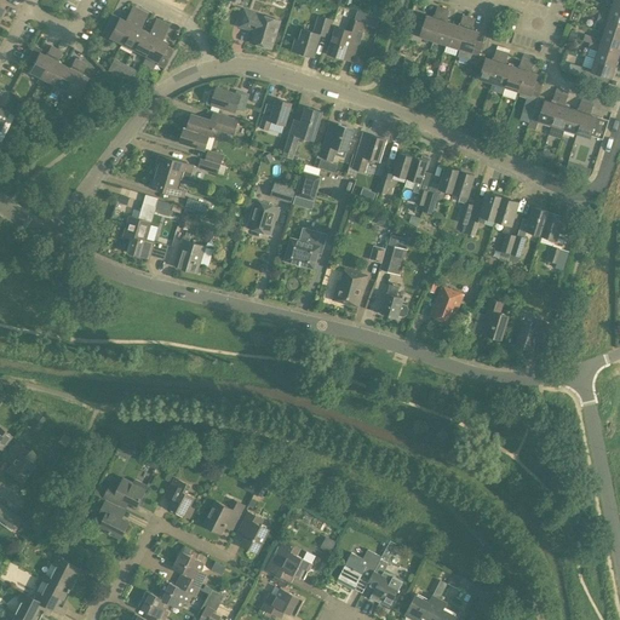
[(598,18),(619,24),(619,10),(612,7),(609,16),(601,12),(598,18)]
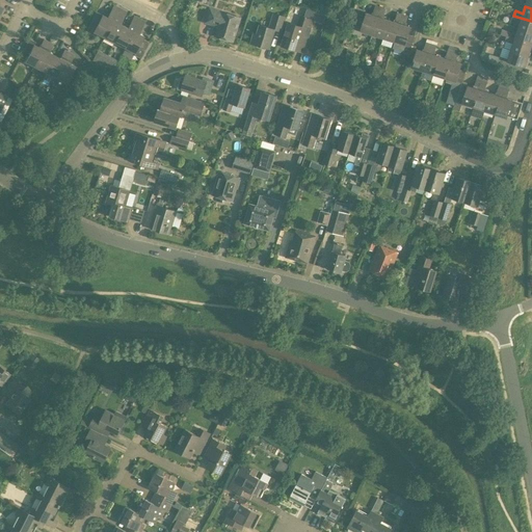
[(361,33),(371,37),(380,9),(375,8),(372,17),(367,15),(365,19),(358,17),(355,28),(362,30),(361,33)]
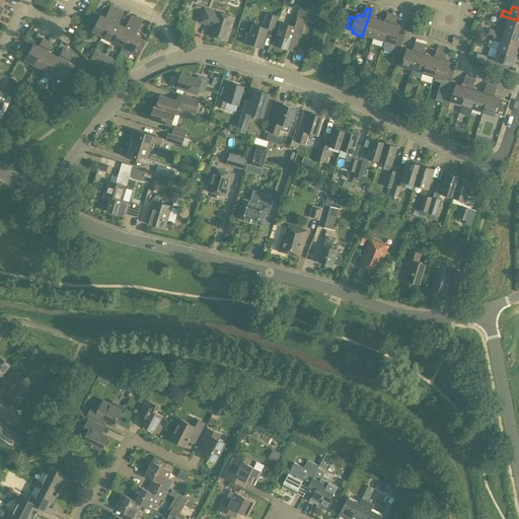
[(91,31),(101,36),(115,12),(109,9),(105,17),(99,14),(91,31)]
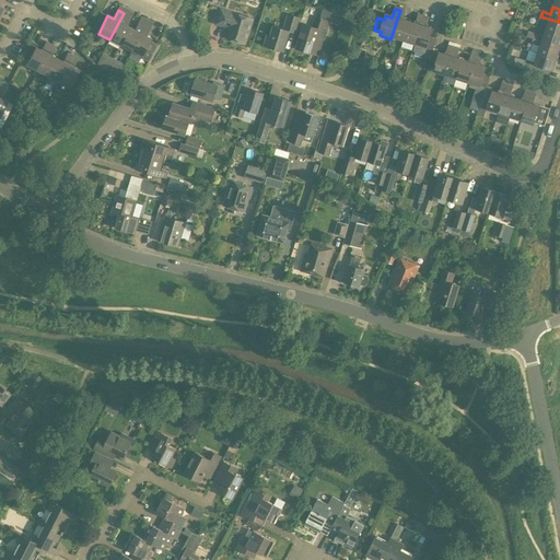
[(317,56),(328,22),(329,23),(333,13),(322,10),(319,20),(316,19),(313,28),(304,25),(296,49),(317,56)]
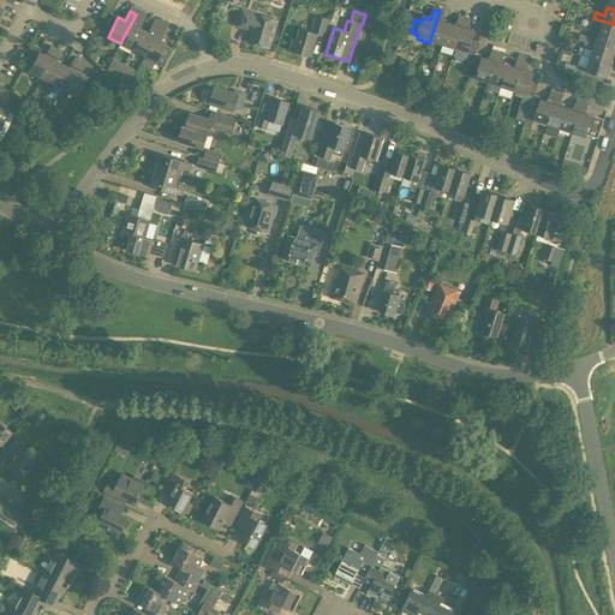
[(440,11),(429,43),(442,47),(449,25),(442,23),(446,13),(440,11)]
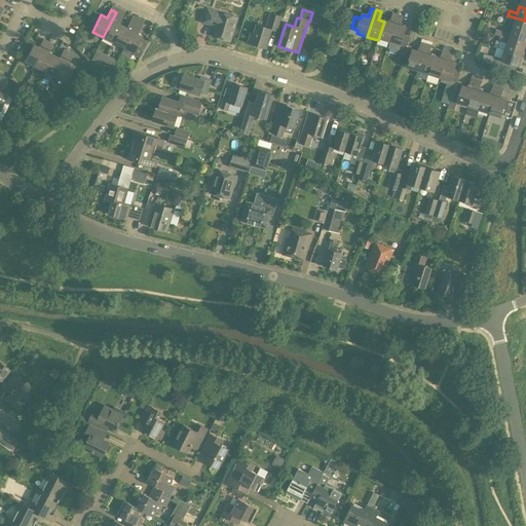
[(213,37),(230,42),(237,19),(208,10),(203,25),(215,28),(213,37)]
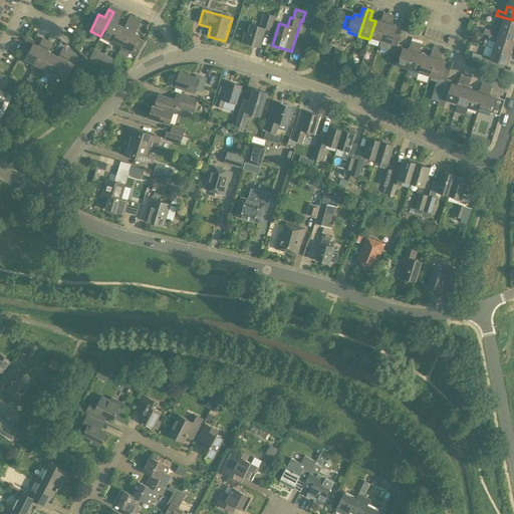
[(113,12),(100,36),(110,42),(118,25),(113,22),(118,14),(113,12)]
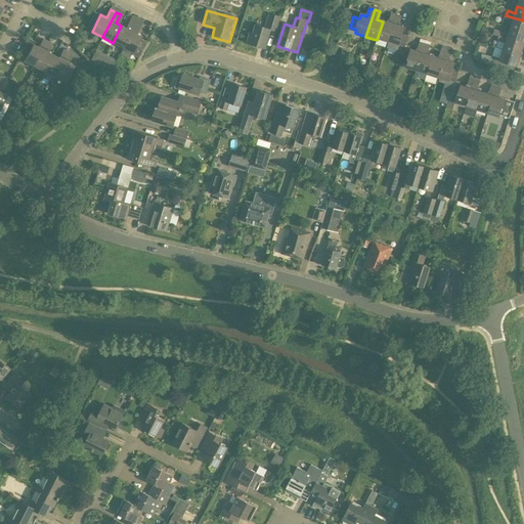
[(248,43),(264,48),(269,31),(277,33),(282,17),(269,13),(264,28),(256,26),(254,34),(251,33),(248,43)]
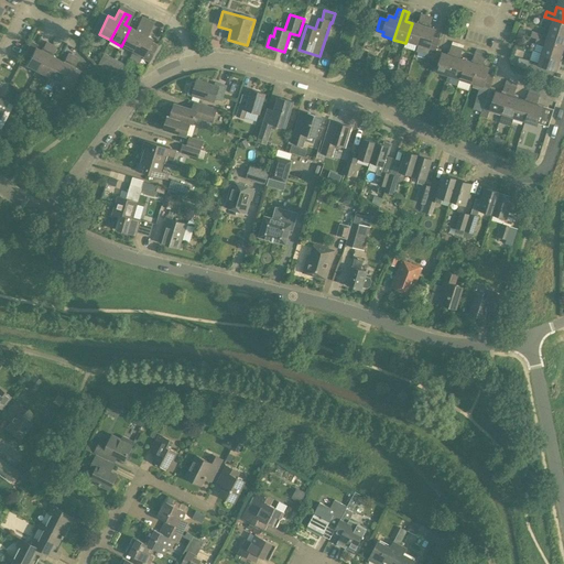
[(412,23),(405,43),(418,47),(426,18),(421,15),(419,25),(412,23)]
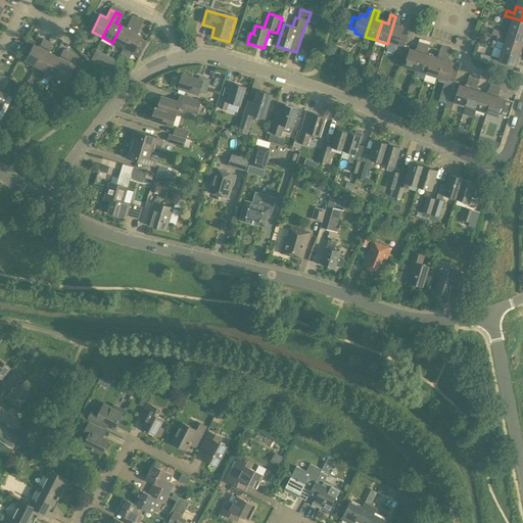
[(504,19),(511,21),(509,29),(522,32),(522,20),(505,15),(504,19)]
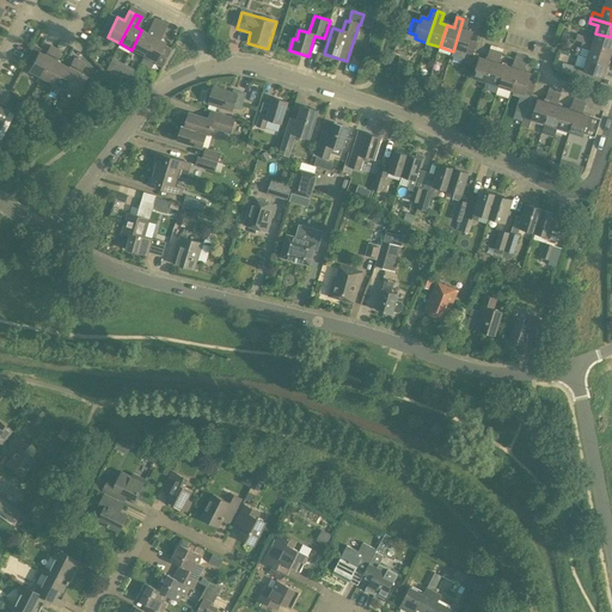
[(470,22),(463,19),(453,51),(451,60),(461,63),(464,62),(466,54),(472,56),(477,43),(471,41),(472,34),(466,31),(470,22)]
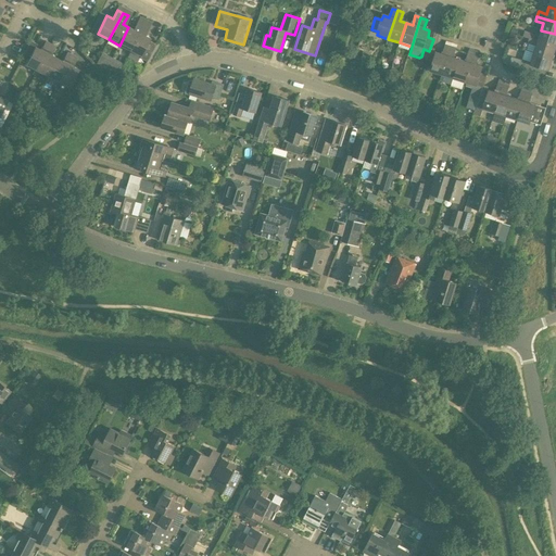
[(128,27),(119,46),(130,51),(144,24),(139,21),(135,29),(128,27)]
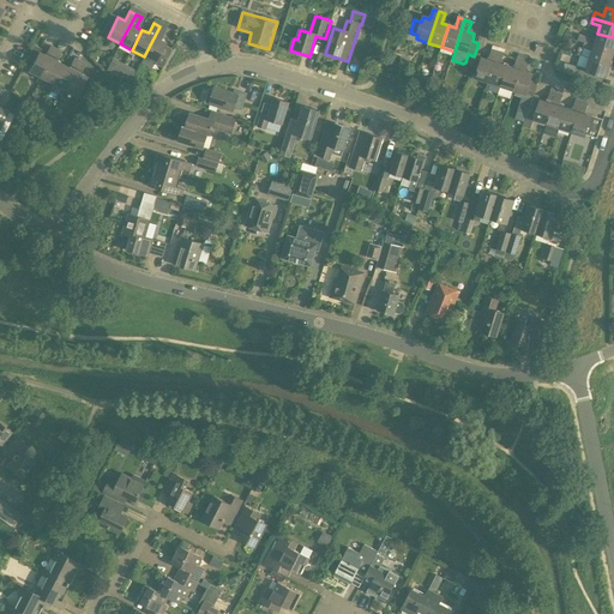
[(164,29),(160,26),(144,56),(156,62),(167,42),(160,38),(164,29)]
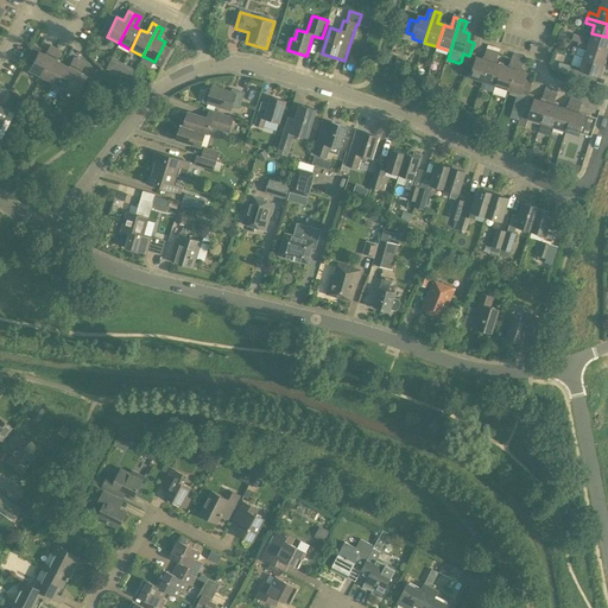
[(589,40),(581,38),(578,43),(607,51),(607,37),(591,33),(589,40)]
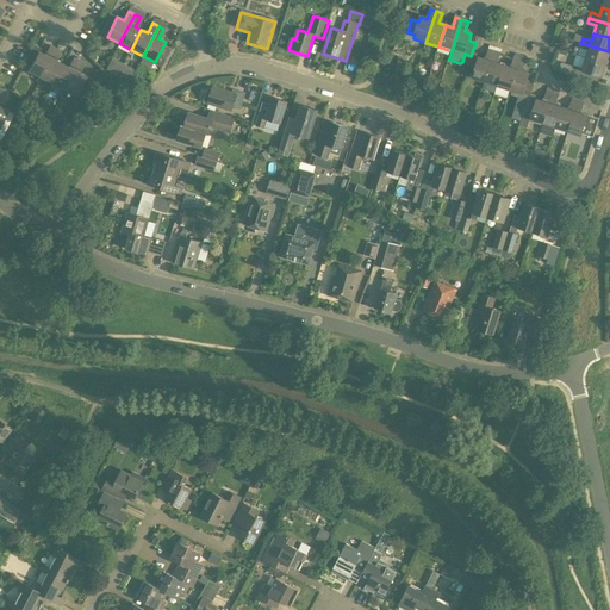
[(579,48),(589,50),(585,58),(607,66),(609,56),(609,51),(580,43),(579,48)]
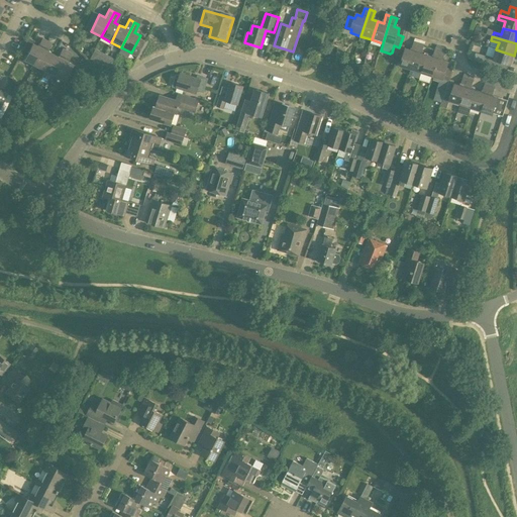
[(30,70),(31,71),(47,40),(42,38),(38,46),(33,43),(34,41),(28,38),(22,50),(28,54),(24,61),(32,65),(30,70)]
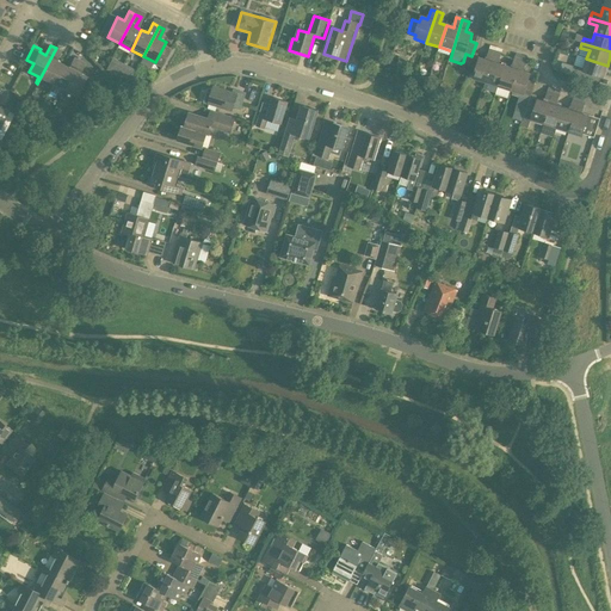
[(41,85),(43,79),(53,84),(63,63),(56,61),(62,51),(56,48),(37,84),(41,85)]
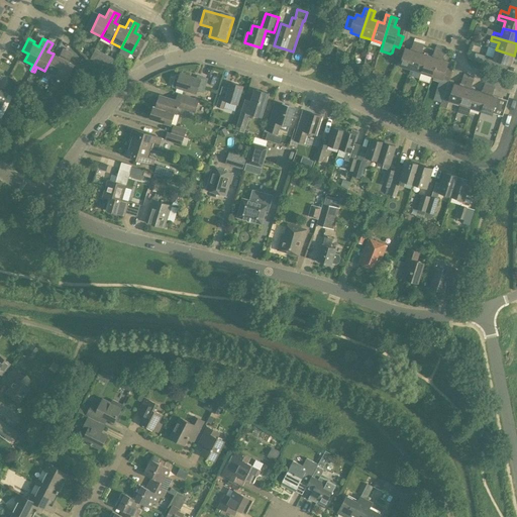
[(400,68),(410,71),(419,44),(414,42),(412,52),(406,49),(400,68)]
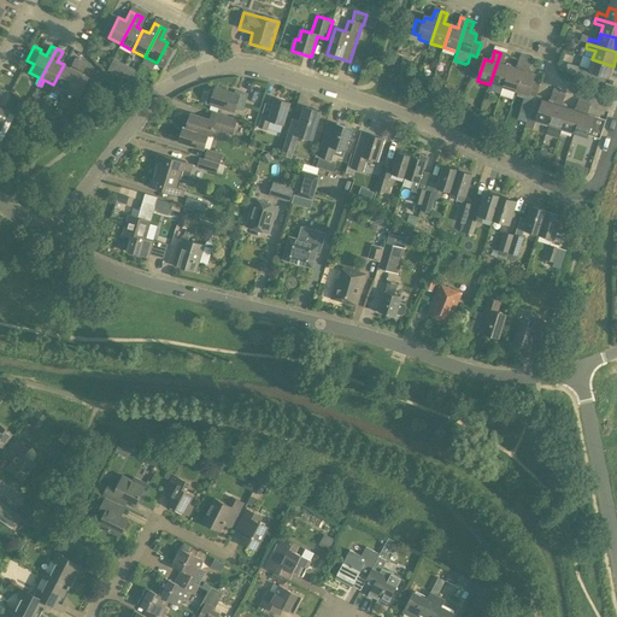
[(500,95),(503,89),(510,68),(504,65),(506,56),(500,53),(489,84),(488,92),(500,95)]
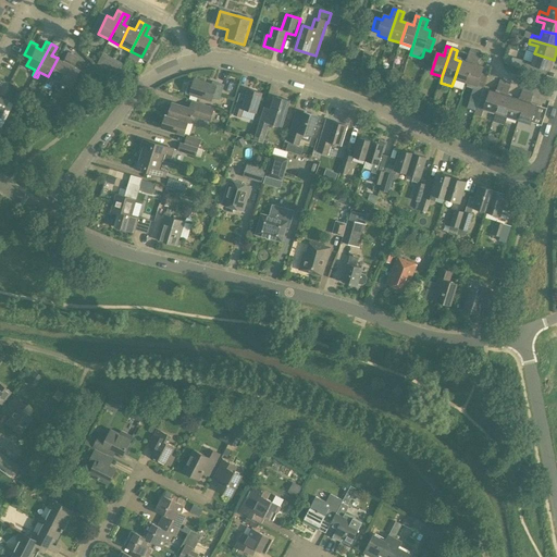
[(58,58),(48,76),(59,82),(73,54),(67,52),(63,61),(58,58)]
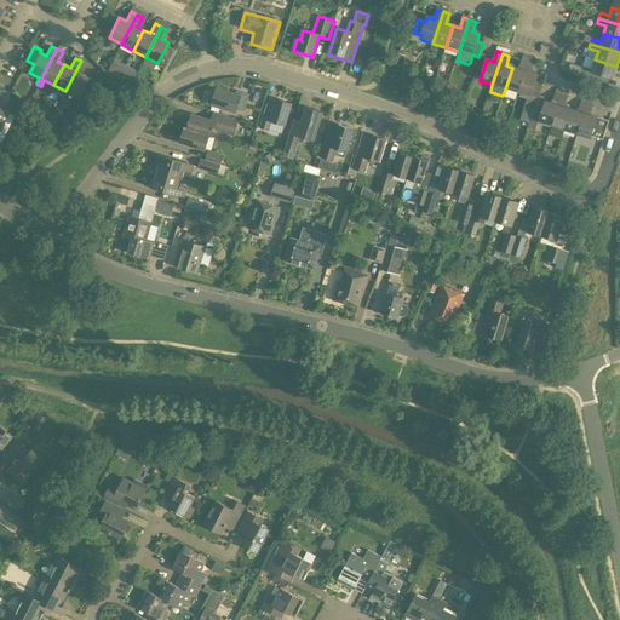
[(119,78),(125,64),(114,58),(107,72),(119,78)]
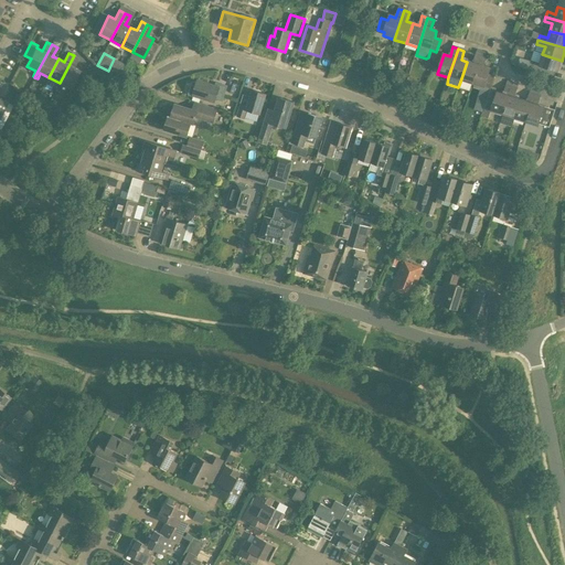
[(467,62),(460,82),(472,85),(482,56),(476,54),(473,64),(467,62)]
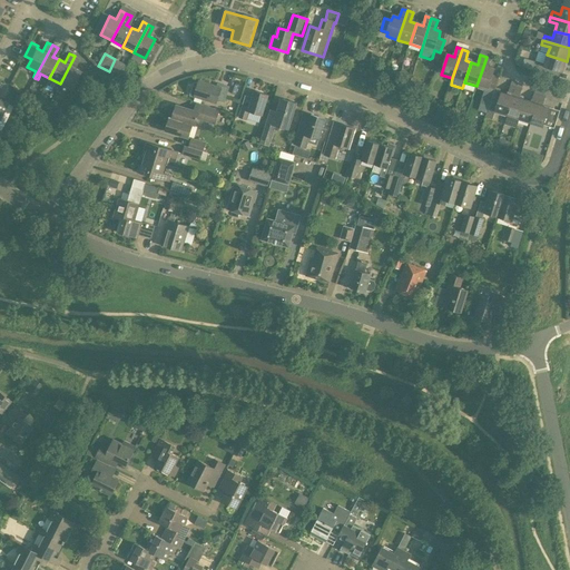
[(547,55),(544,65),(526,59),(526,60),(527,61),(524,64),(522,68),(544,75),(547,68),(563,74),(567,61),(547,55)]
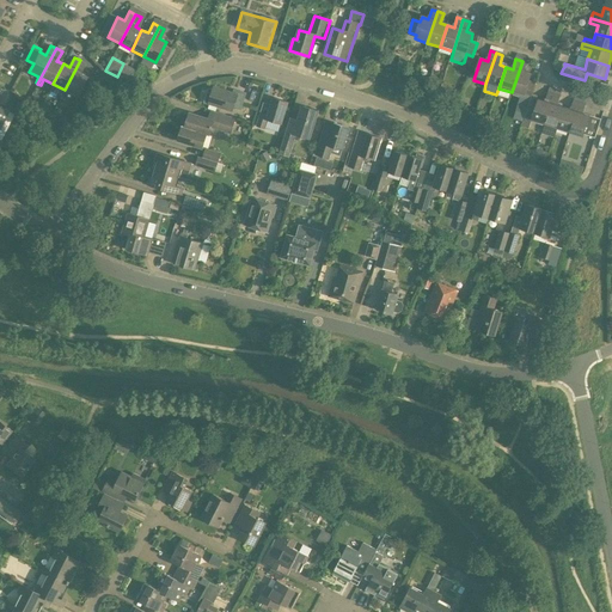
[(85,63),(80,60),(65,90),(77,96),(87,77),(80,73),(85,63)]
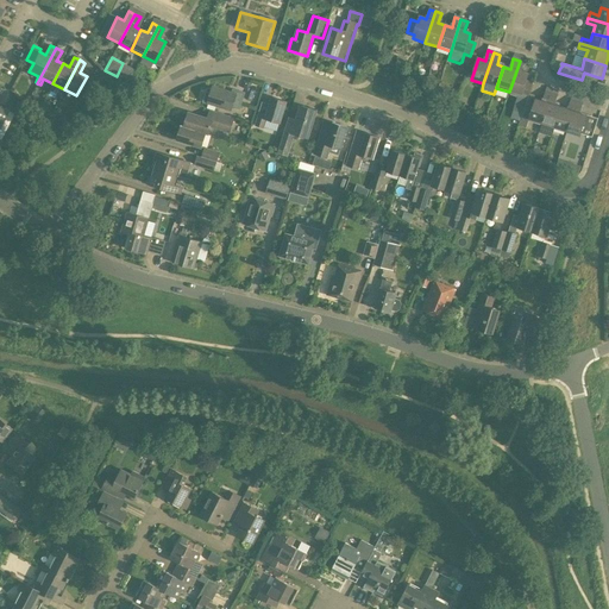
[(526,62),(520,61),(509,92),(522,96),(523,93),(529,95),(533,82),(527,81),(529,75),(522,73),(526,62)]
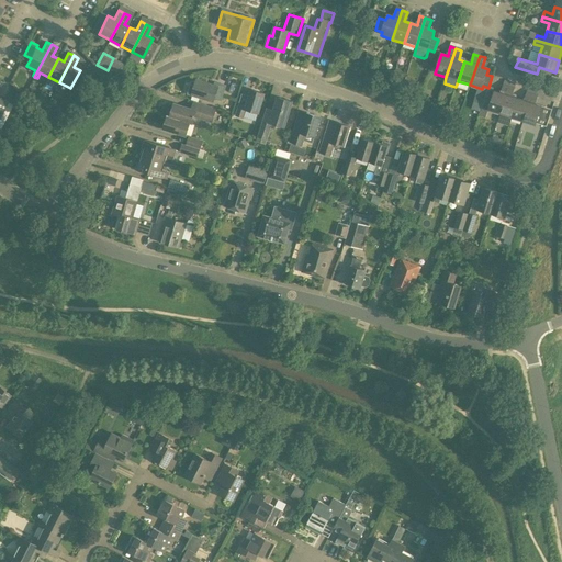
[(113,58),(108,70),(119,76),(121,71),(124,65),(113,58)]
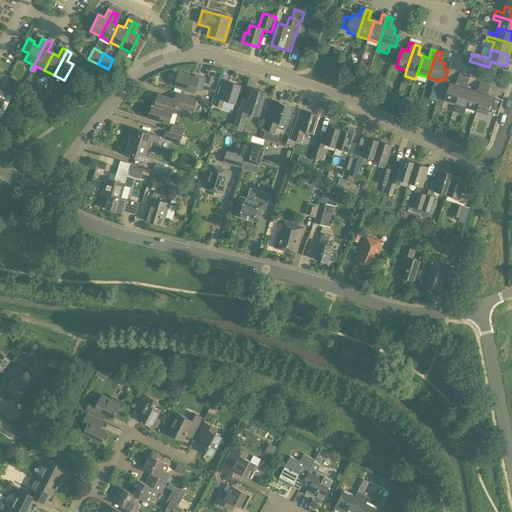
[(385,78),(369,72),(366,80),(383,86),(385,78)]
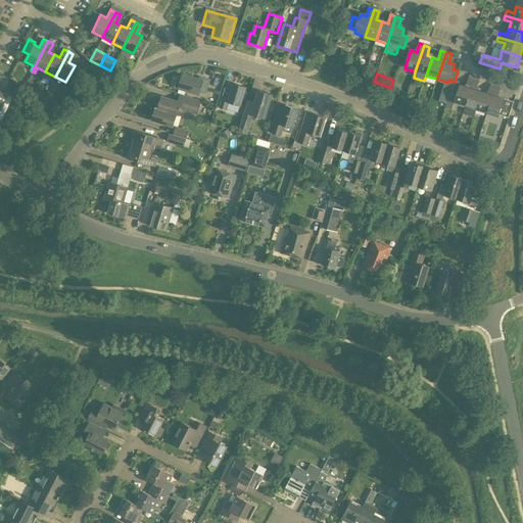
[(210,80),(199,77),(199,80),(183,75),(178,90),(198,96),(199,92),(205,94),(210,80)]
